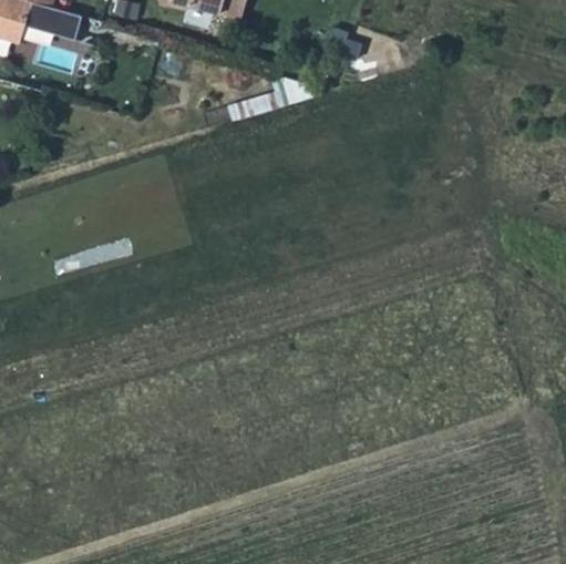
[(0,38),(18,44),(23,27),(73,41),(81,16),(50,7),(27,0),(0,0),(0,38)]
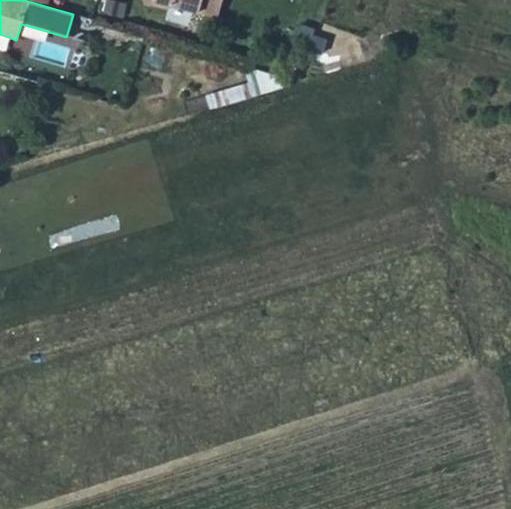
[(145,0),(144,3),(169,9),(169,6),(199,13),(202,0),(206,0),(222,4),(222,0),(145,0)]
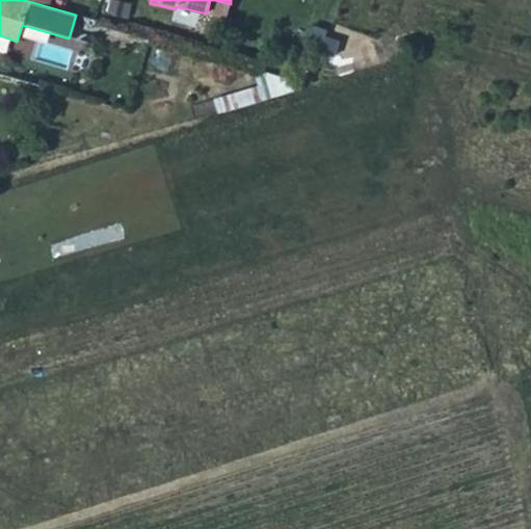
[(214,0),(210,0),(207,14),(227,20),(231,4),(214,0)]
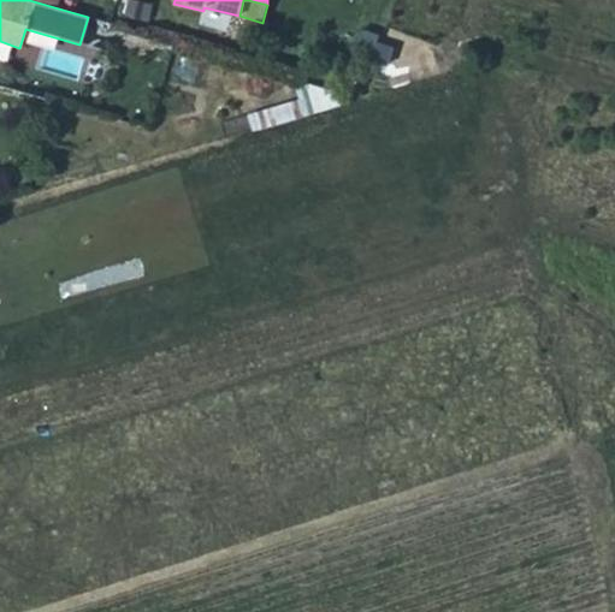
[(120,5),(120,19),(149,19),(149,5),(120,5)]
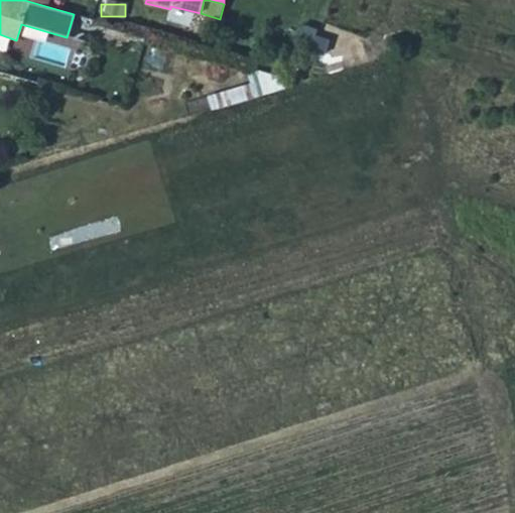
[(284,76),(255,68),(260,83),(264,95),(288,88),(284,76)]
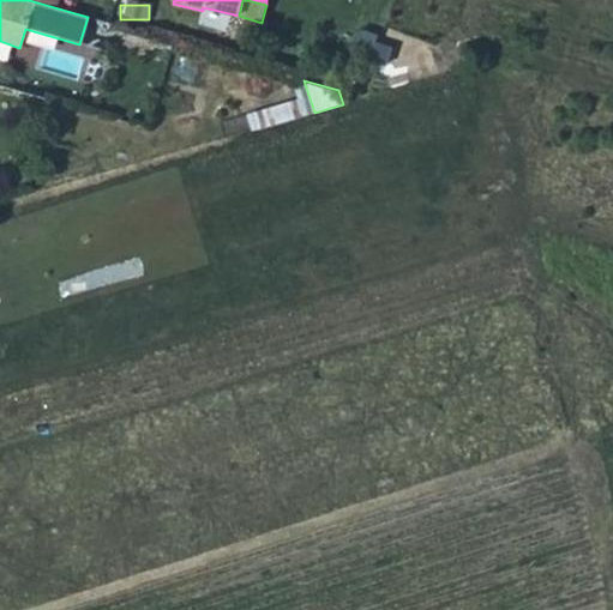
[(314,113),(310,98),(257,114),(262,128),(314,113)]
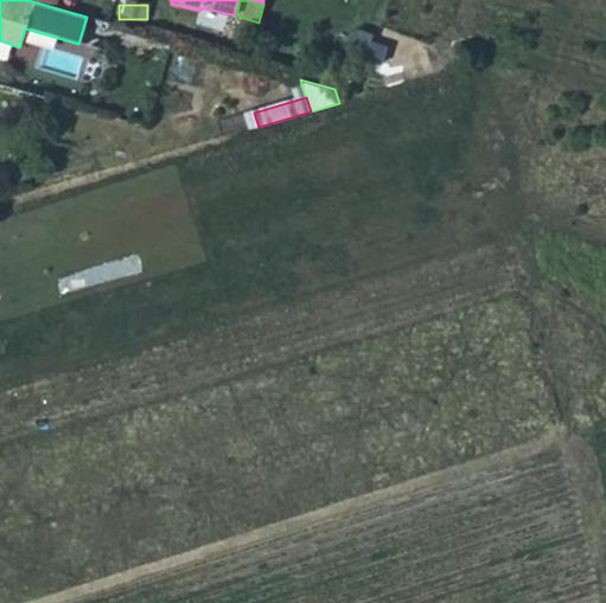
All buildings are outlined.
